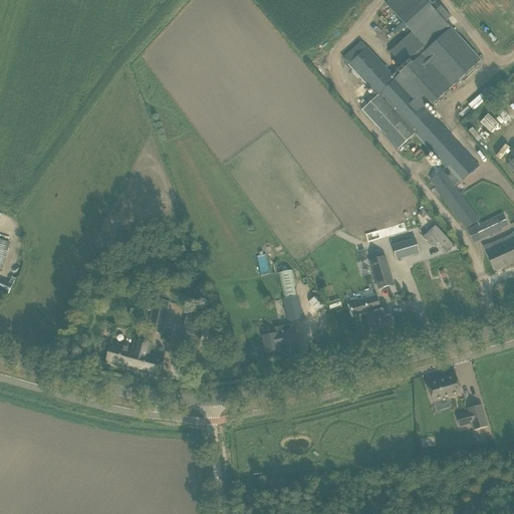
[(424,46),(395,73),(424,106),(429,101),(432,105),(481,60),(451,28),(452,27),(449,24),(448,25),(445,22),(451,17),(435,0),(426,0),(426,1),(424,0),(391,0),(386,5),(424,46)]
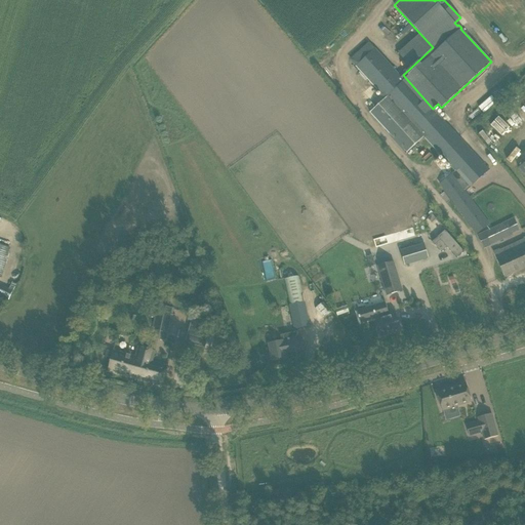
[(433,109),(403,75),(401,77),(369,42),(350,59),(385,98),(369,113),(406,154),(423,137),(455,171),(440,184),(477,234),(490,225),(466,191),(490,170),(433,109)]
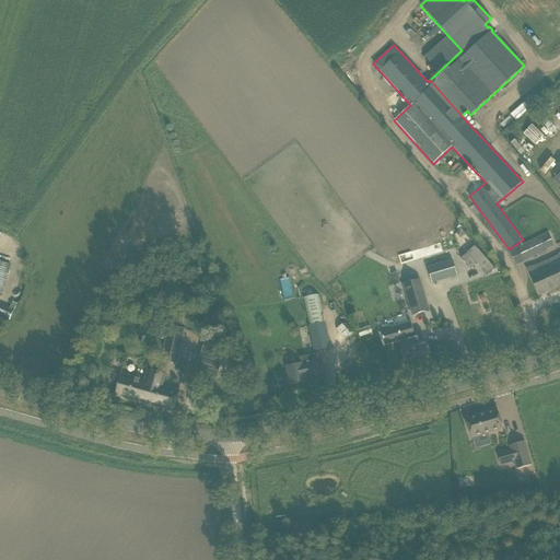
[(546,172),(556,163),(550,158),(541,166),(546,172)]
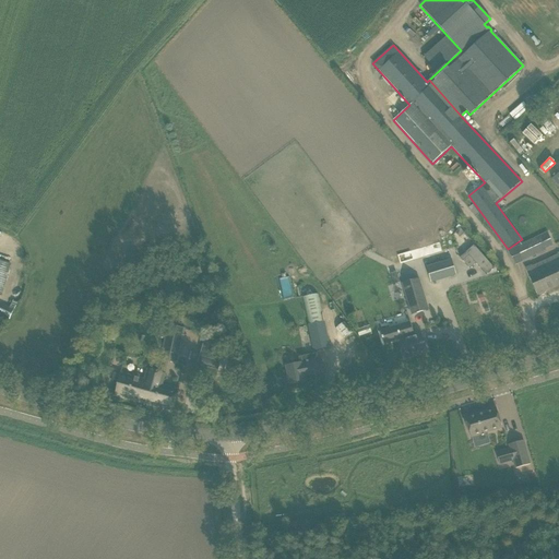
[(460,228),(455,233),(460,237),(464,234),(460,228)]
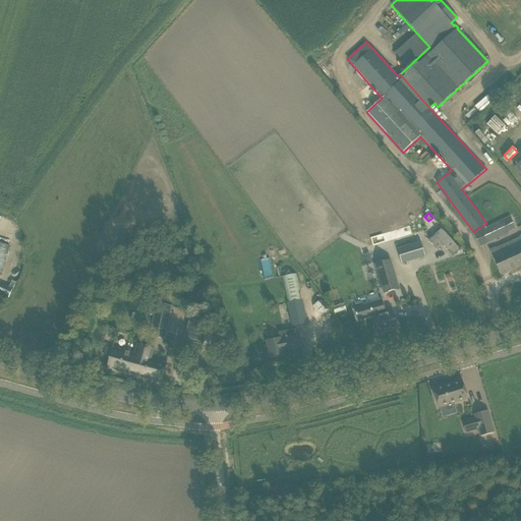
[(502,220),(474,234),(481,247),(509,234),(502,220)]
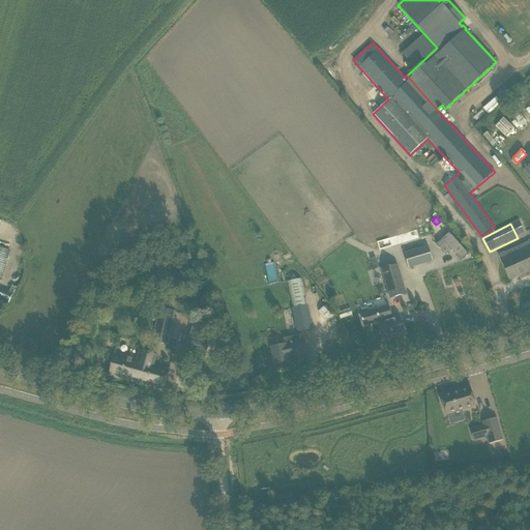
[(448,233),(435,244),(444,255),(450,249),(461,261),(468,254),(448,233)]
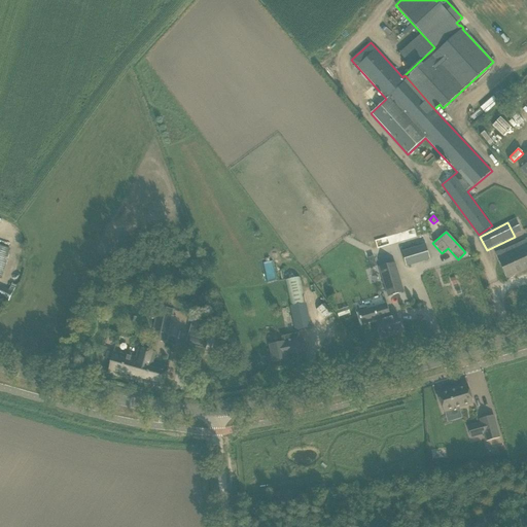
[(526,239),(495,254),(498,260),(506,278),(526,268),(526,239)]
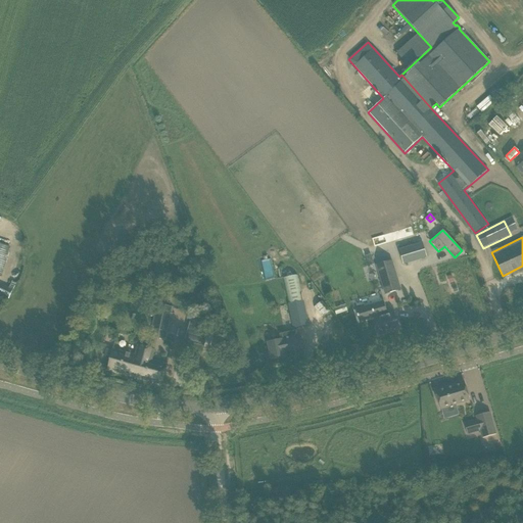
[(422,242),(398,249),(401,256),(403,265),(413,262),(427,257),(422,242)]
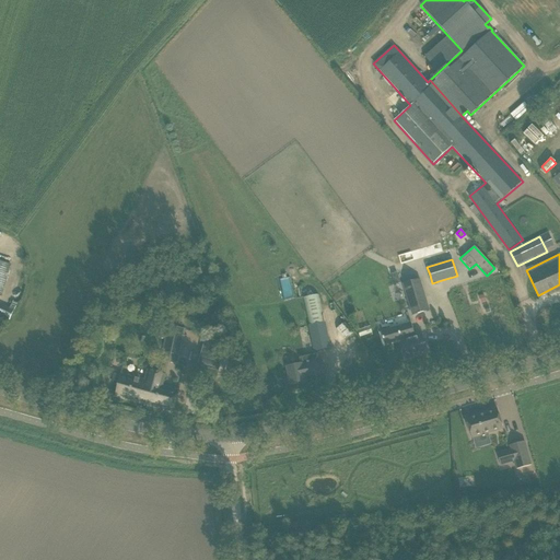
[(0,295),(1,296),(11,265),(0,260),(0,295)]
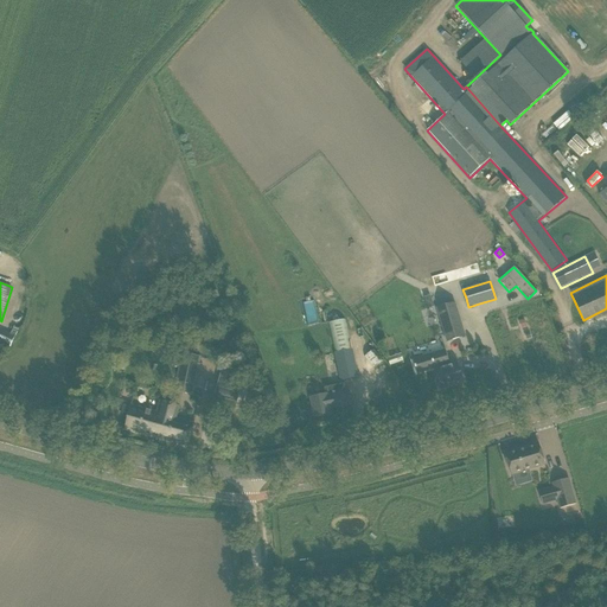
[(454,302),(438,307),(447,342),(465,336),(454,302)]
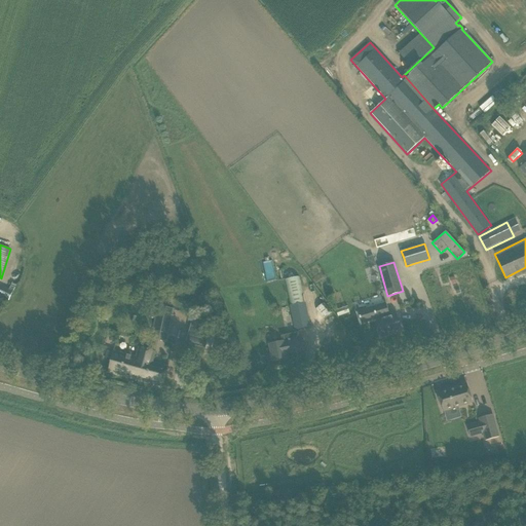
[(300,276),(285,279),(291,305),(305,302),(300,276)]
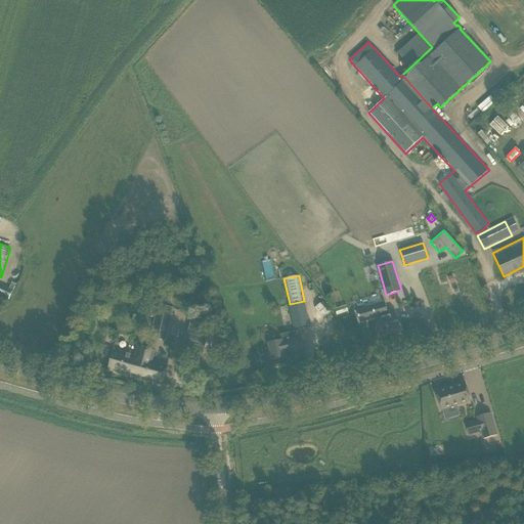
[(2,286),(0,289),(0,294),(8,298),(12,291),(2,286)]
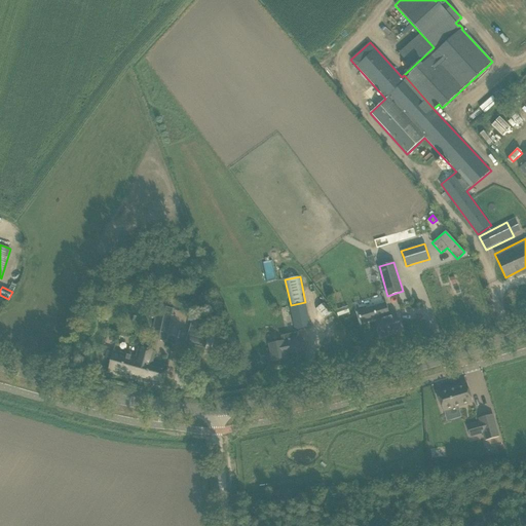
[(193,295),(184,297),(186,305),(196,302),(193,295)]
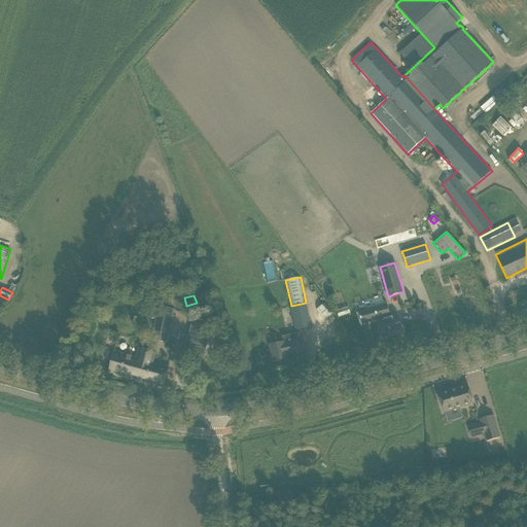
[(291,306),(292,315),(294,323),(295,330),(311,327),(306,303),(291,306)]
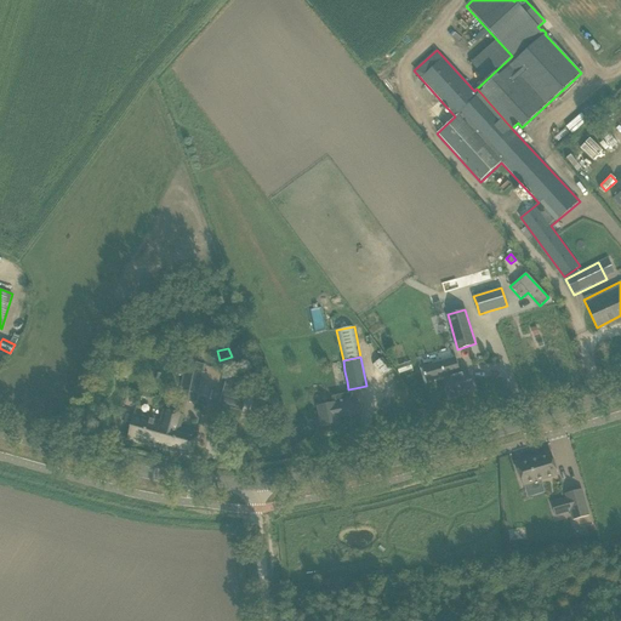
[(382,357),(372,365),(382,377),(392,369),(382,357)]
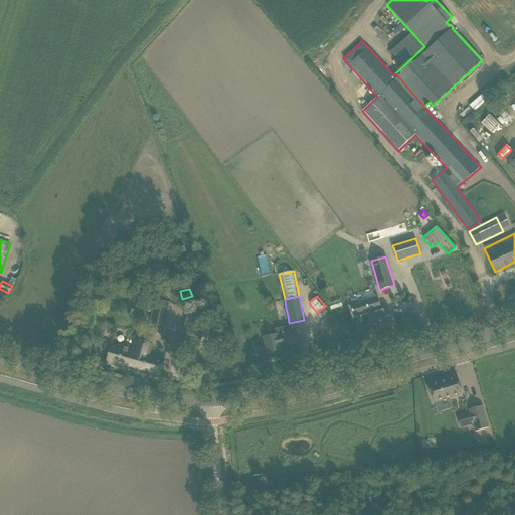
[(356,303),(351,305),(352,309),(351,310),(352,312),(353,311),(354,316),(360,315),(368,312),(369,312),(370,314),(369,315),(373,330),(392,324),(388,309),(387,309),(381,311),(377,297),(356,303)]
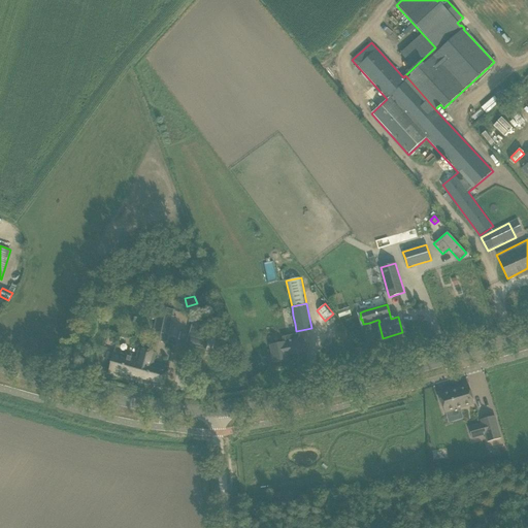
[(154,331),(152,338),(168,342),(174,310),(170,309),(163,307),(159,307),(157,314),(154,331)]
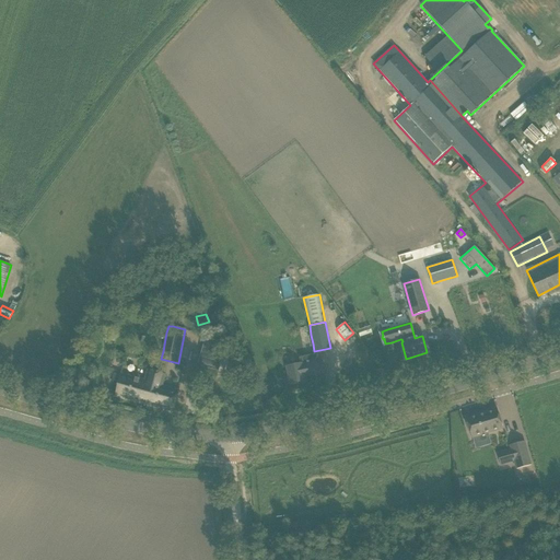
[(287,366),(288,368),(288,373),(290,384),(304,381),(303,376),(323,372),(319,353),(300,357),(301,363),(287,366)]
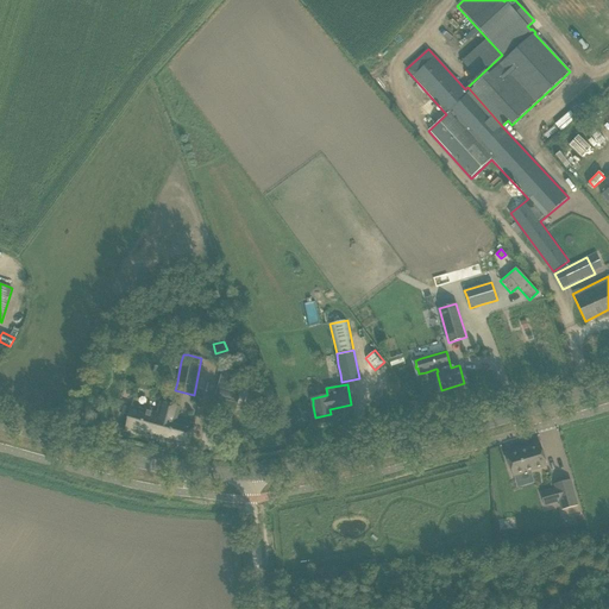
[(194,424),(193,424),(177,420),(181,408),(161,402),(157,414),(131,407),(127,420),(125,431),(188,449),(190,437),(194,424)]
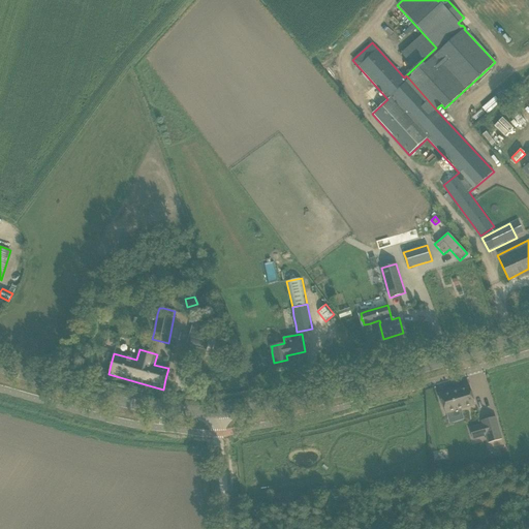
[(469,386),(440,395),(445,414),(475,405),(469,386)]
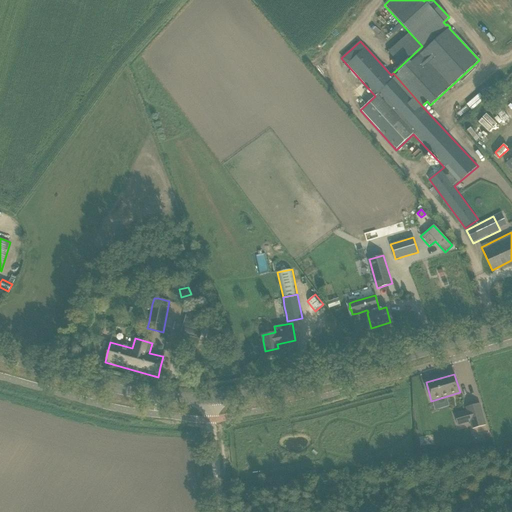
[(467,411),(454,415),(457,425),(470,421),(472,429),(485,425),(479,403),(466,407),(467,411)]
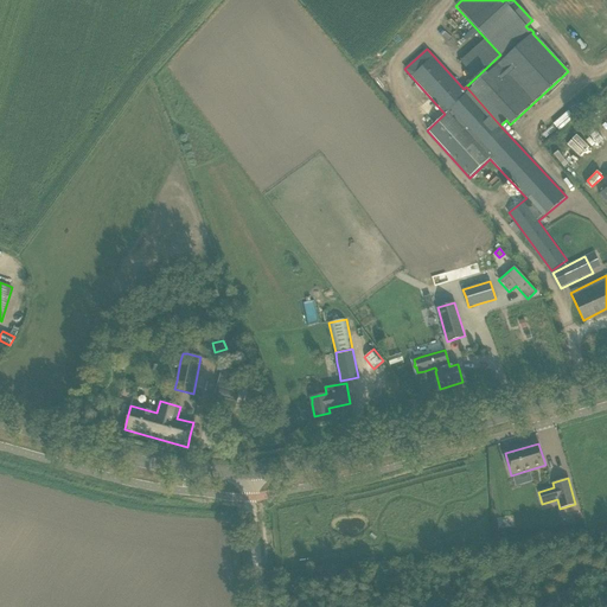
[(606,497),(604,498),(601,499),(599,502),(596,504),(595,506),(595,510),(595,512),(595,515),(596,517),(598,519),(600,522),(601,524),(605,525),(606,525),(606,497)]
